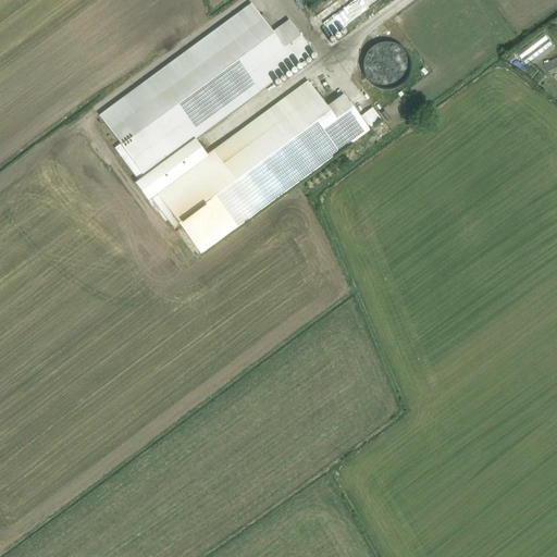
[(250,3),(99,115),(120,145),(114,149),(138,181),(144,176),(195,139),(313,53),(288,20),(270,33),(250,3)]
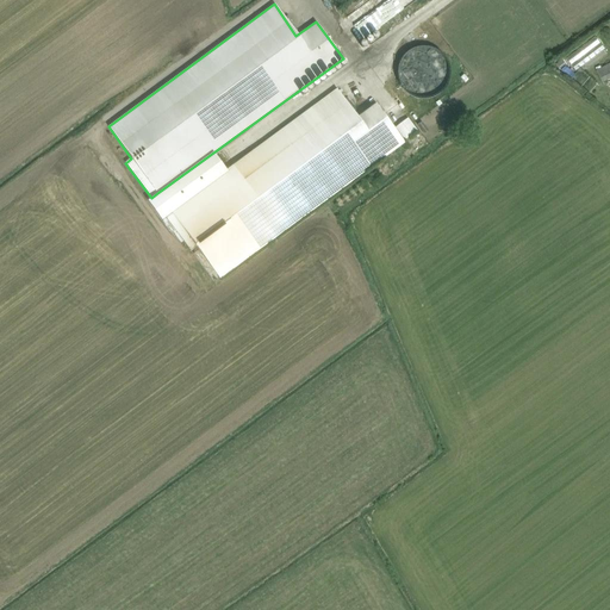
[(578,50),(582,67),(604,61),(603,53),(609,50),(609,48),(609,42),(578,50)]
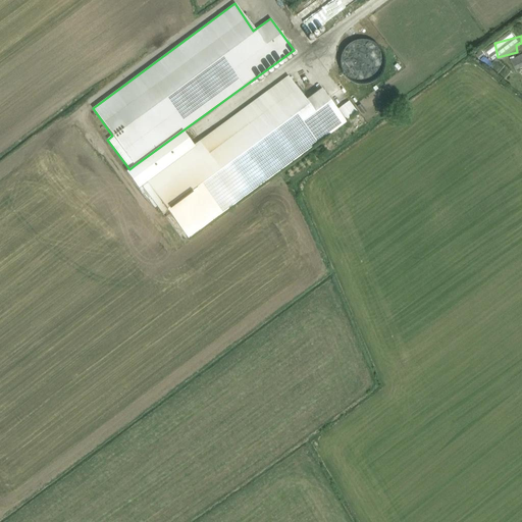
[(356,73),(386,76),(389,47),(374,46),(373,60),(366,59),(365,68),(356,67),(356,73)]
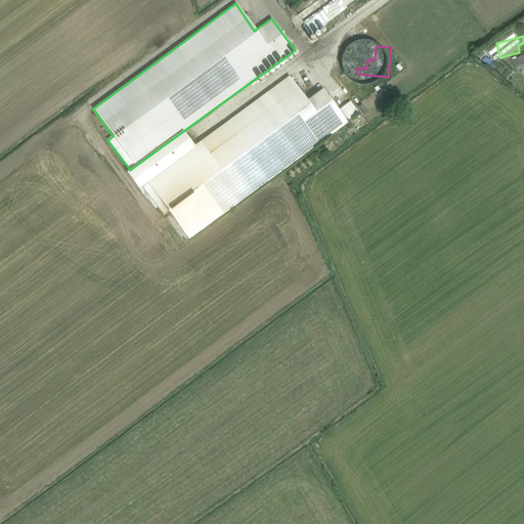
[(523,54),(513,60),(518,72),(523,68),(523,54)]
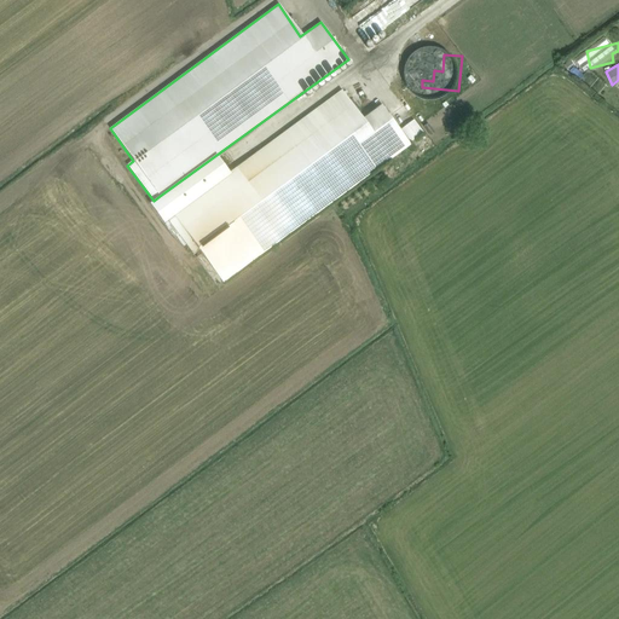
[(154,201),(150,203),(166,224),(168,221),(194,255),(200,250),(224,283),(411,145),(382,105),(363,119),(342,91),(230,173),(217,155),(160,196),(154,201)]
